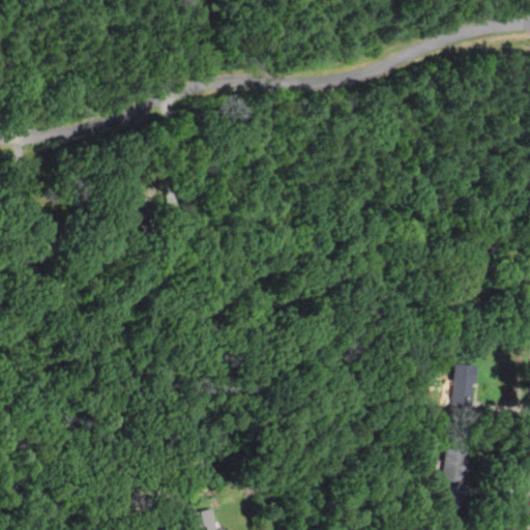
[(124,226),(152,228),(153,202),(125,201),(124,226)]
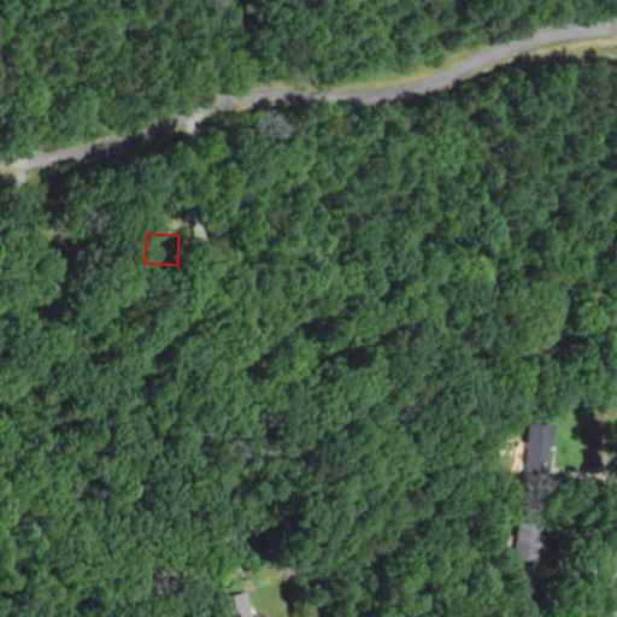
[(547,475),(550,425),(524,424),(522,474),(547,475)]
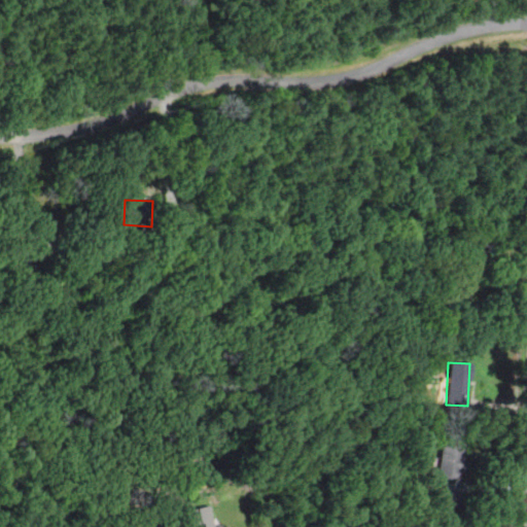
[(461,481),(466,444),(443,440),(437,478),(461,481)]
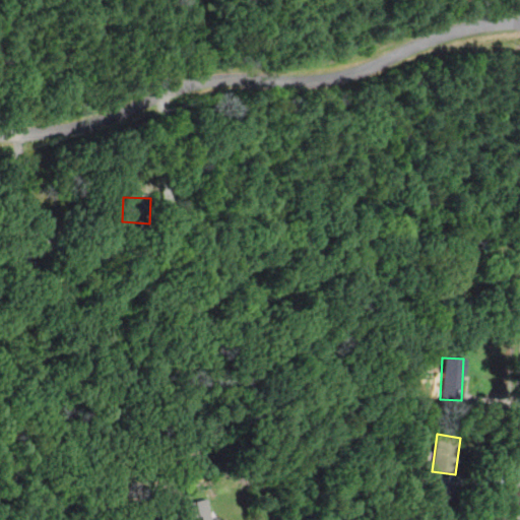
[(220,519),(220,518),(210,519),(207,500),(182,504),(184,519),(220,519)]
